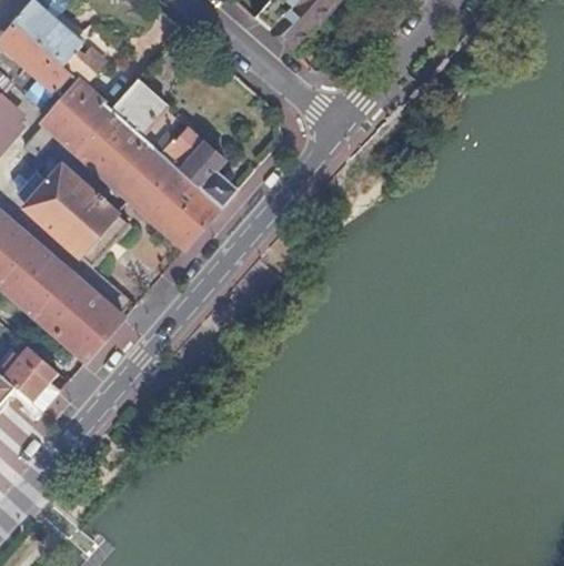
[(53,19),(60,11),(67,3),(66,0),(29,0),(12,21),(64,68),(77,53),(82,46),(73,38),(53,19)]
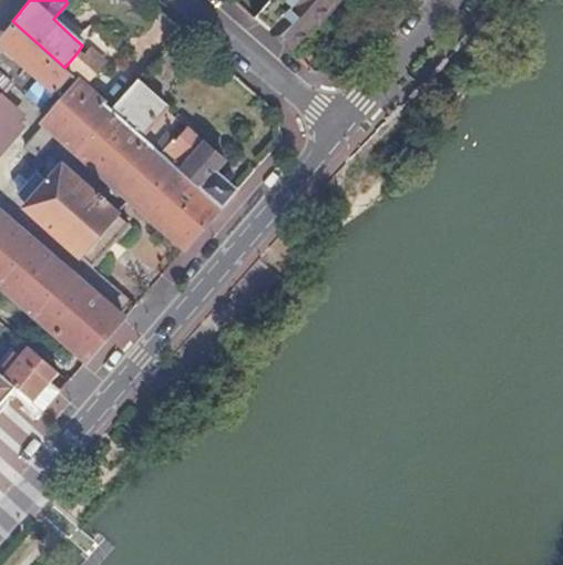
[(265,0),(251,19),(285,49),(310,21),(315,24),(333,4),(348,19),(357,9),(346,0),(265,0)]
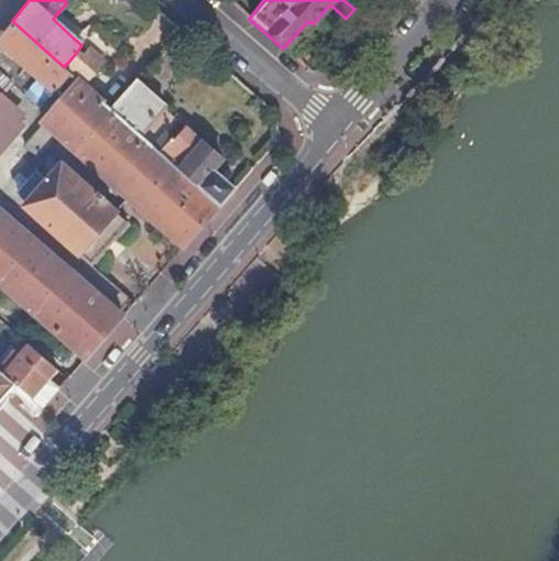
[(80,30),(59,11),(53,19),(73,37),(80,30)]
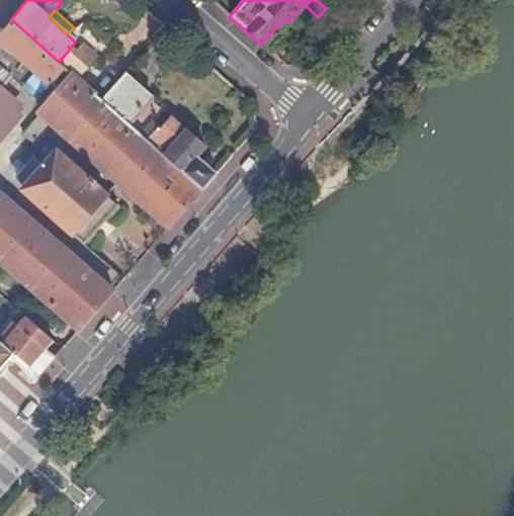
[(78,78),(59,62),(11,19),(0,32),(0,39),(50,83),(62,70),(69,76),(58,89),(38,110),(39,112),(22,133),(33,142),(51,121),(169,224),(202,186),(148,139),(143,135),(100,98),(78,78)]
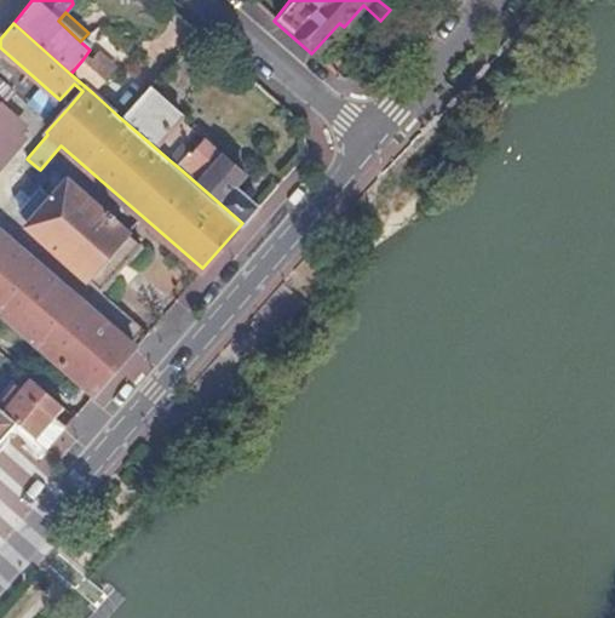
[(114,69),(96,53),(88,62),(107,78),(114,69)]
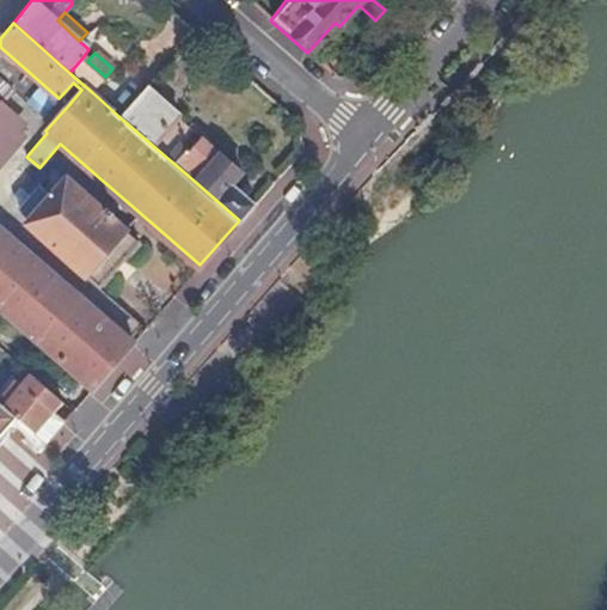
[(87,61),(83,58),(69,73),(92,92),(105,77),(87,61)]
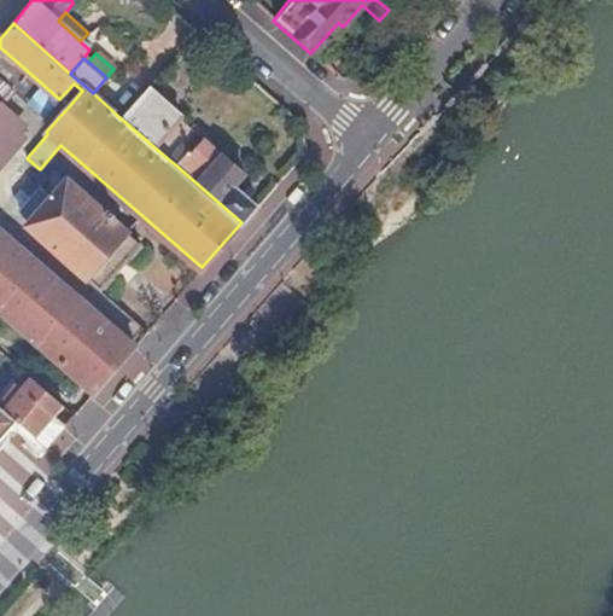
[(0,161),(28,129),(1,105),(13,91),(0,79),(0,161)]
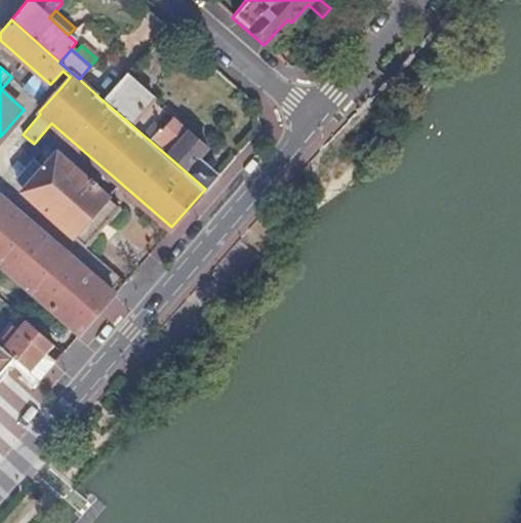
[(58,90),(70,77),(63,71),(50,84),(58,90)]
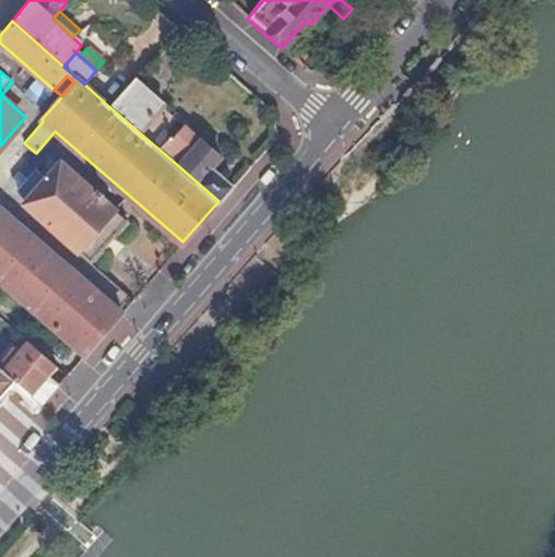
[(174,117),(162,106),(164,103),(134,78),(108,106),(154,145),(175,120),(174,117)]
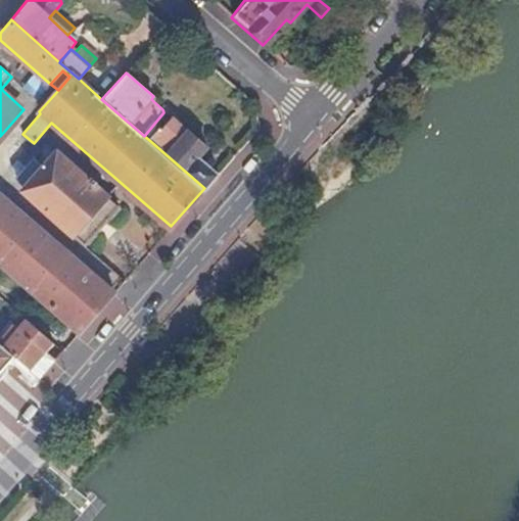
[(206,145),(173,115),(161,128),(159,127),(149,140),(204,188),(219,172),(198,154),(206,145)]
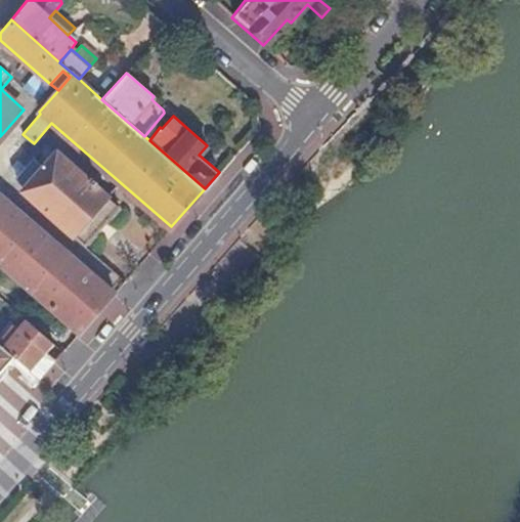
[(43,166),(56,150),(51,146),(38,162),(43,166)]
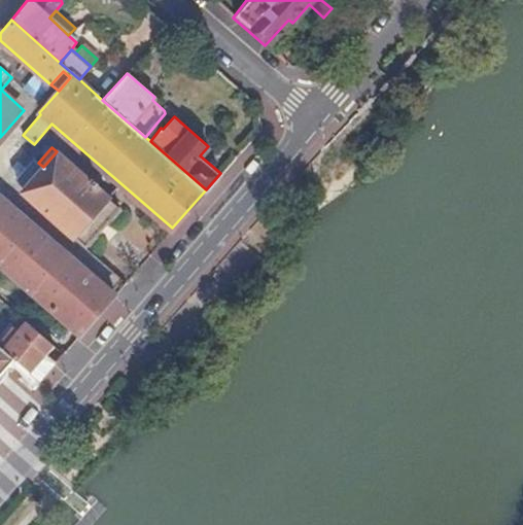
[(118,205),(57,151),(43,167),(35,175),(23,189),(85,244),(118,205)]
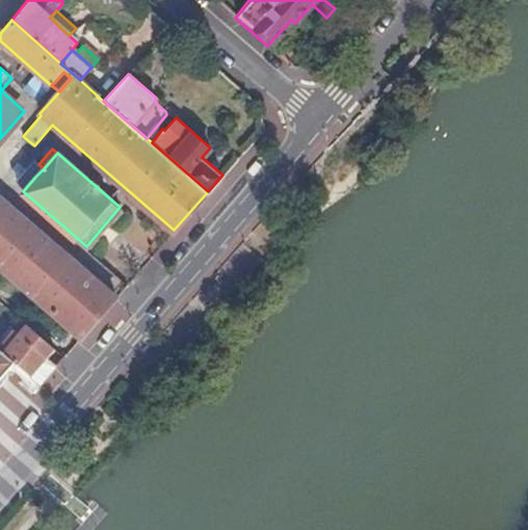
[(23,191),(35,177),(31,173),(20,185),(23,191)]
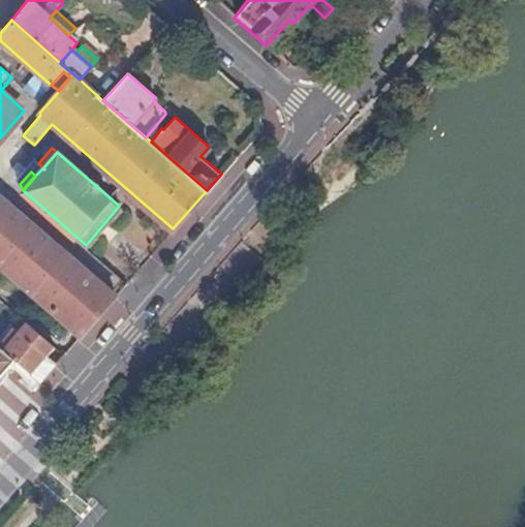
[(52,240),(0,195),(0,266),(40,301),(80,334),(114,295),(52,240)]
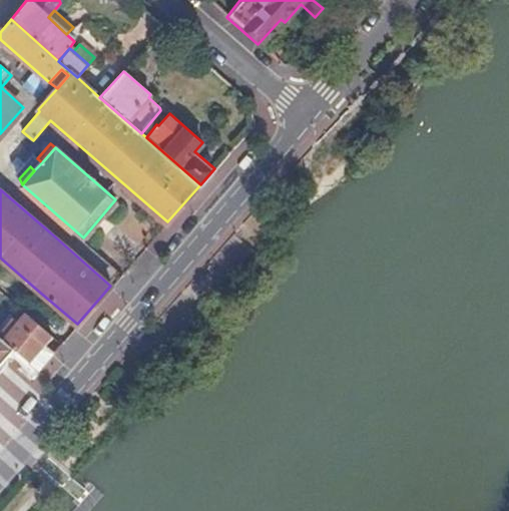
[(43,343),(50,334),(25,312),(18,321),(9,313),(0,323),(0,338),(13,349),(37,369),(53,351),(43,343)]
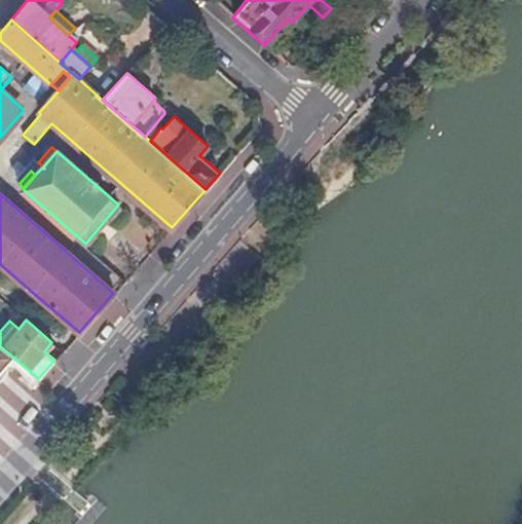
[(0,372),(13,358),(0,346),(0,372)]
